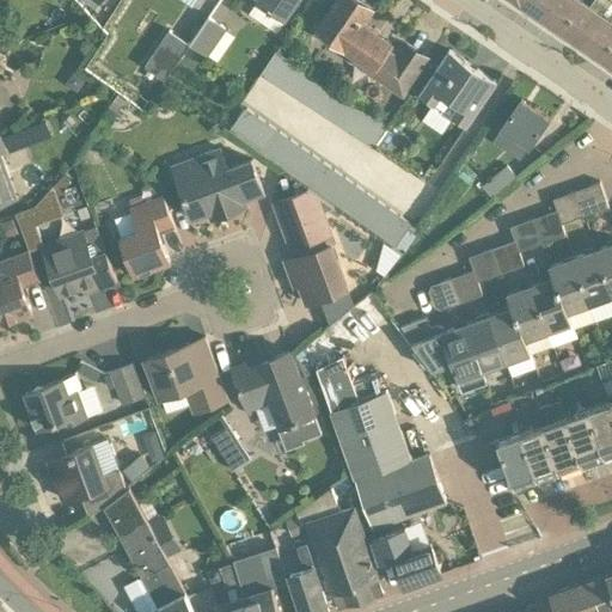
[(255,0),(285,20),(299,0),(255,0)]
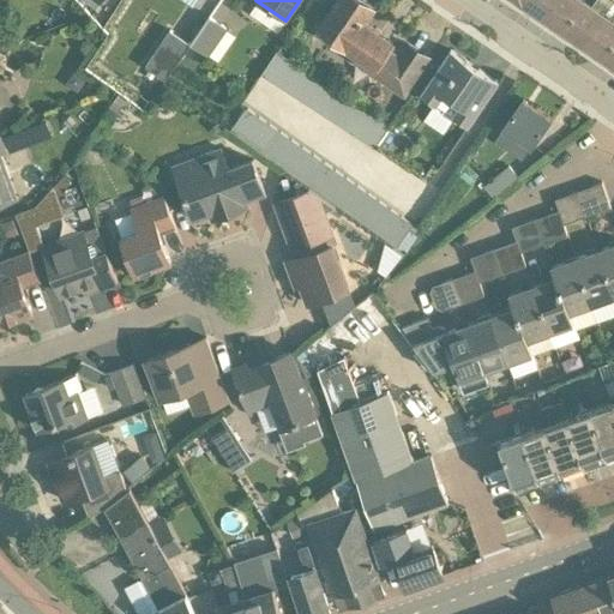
[(362,0),(339,0),(319,30),(375,68),(392,43),(362,24),(372,7),(362,0)]
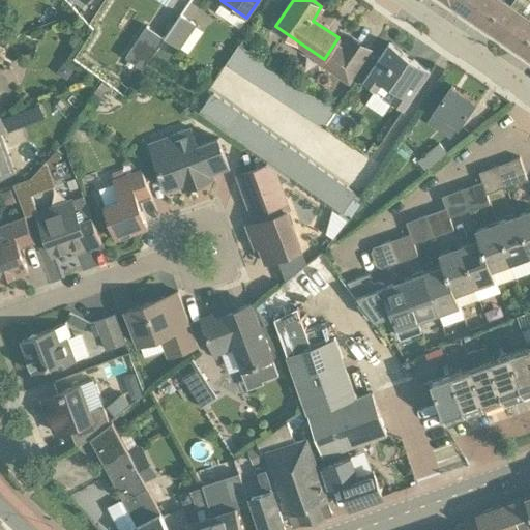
[(529,0),(516,0),(528,9),(529,6),(529,0)]
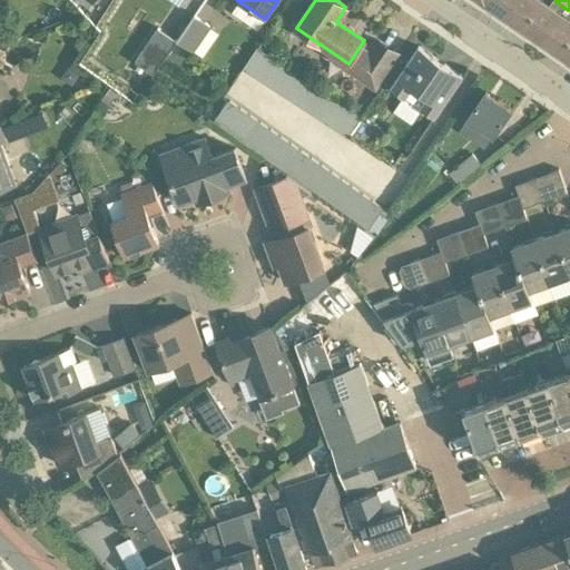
[(194,53),(212,27),(195,16),(176,41),(194,53)]
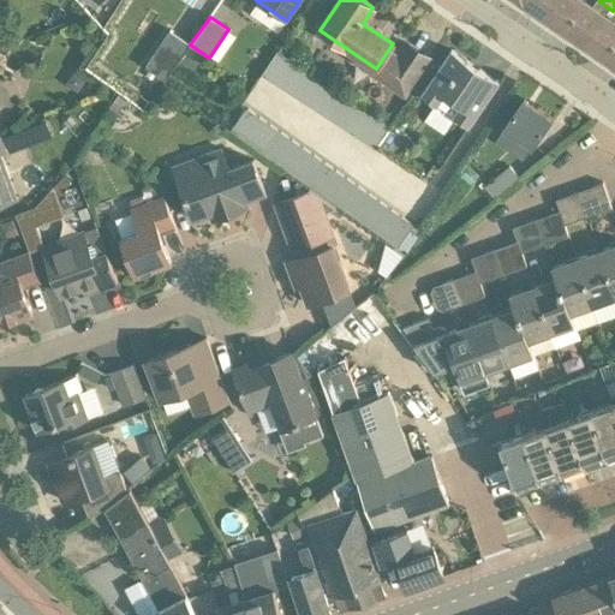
[(165,79),(190,43),(172,30),(147,66),(165,79)]
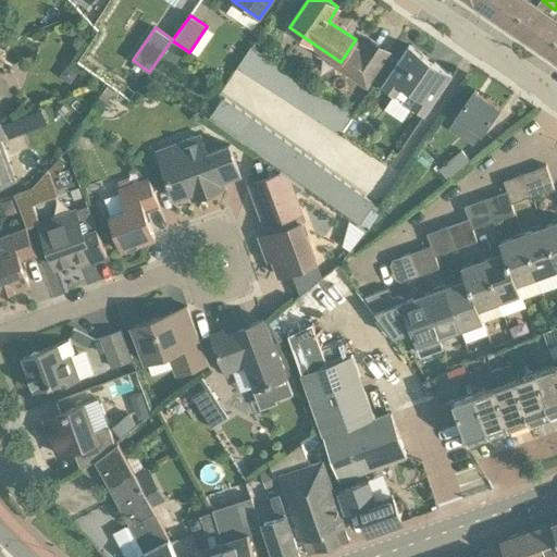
[(368,40),(346,75),(366,88),(388,53),(368,40)]
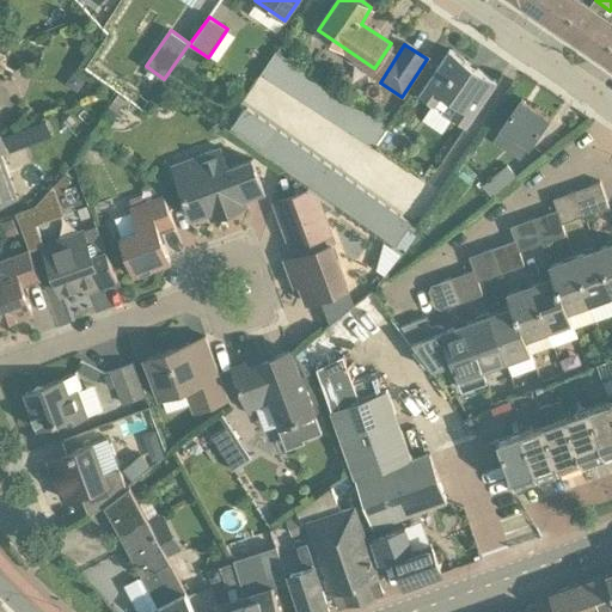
[(466,128),(496,83),(448,50),(418,95),(466,128)]
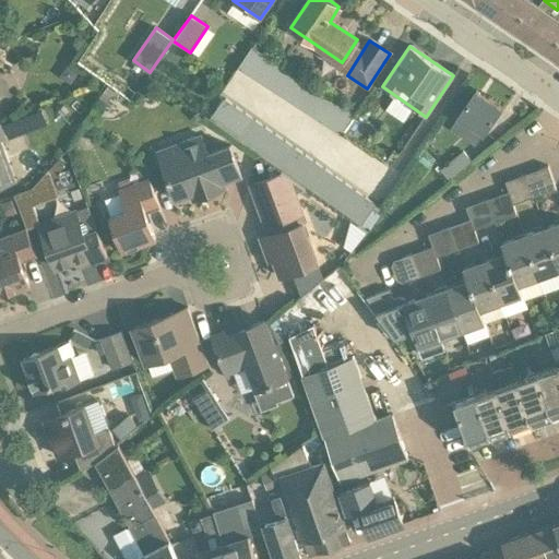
[(239,68),(250,74),(263,54),(252,47),(239,68)]
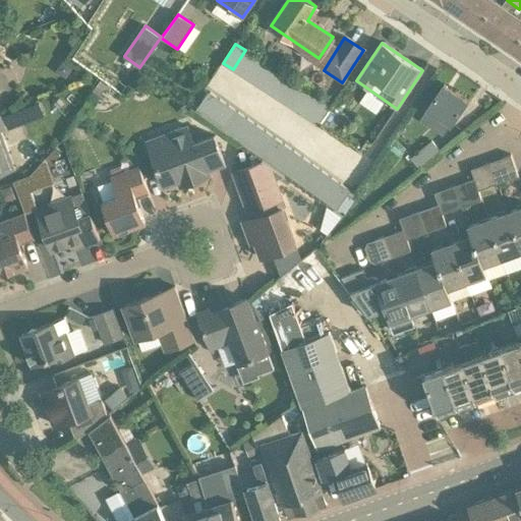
[(242,75),(254,56),(245,50),(233,69),(242,75)]
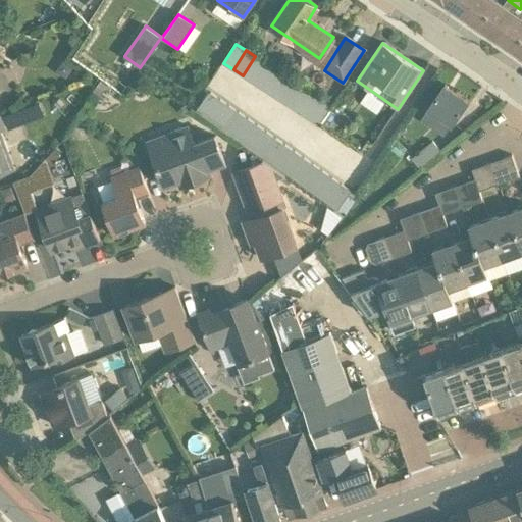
[(255,56),(243,75),(252,83),(265,62),(255,56)]
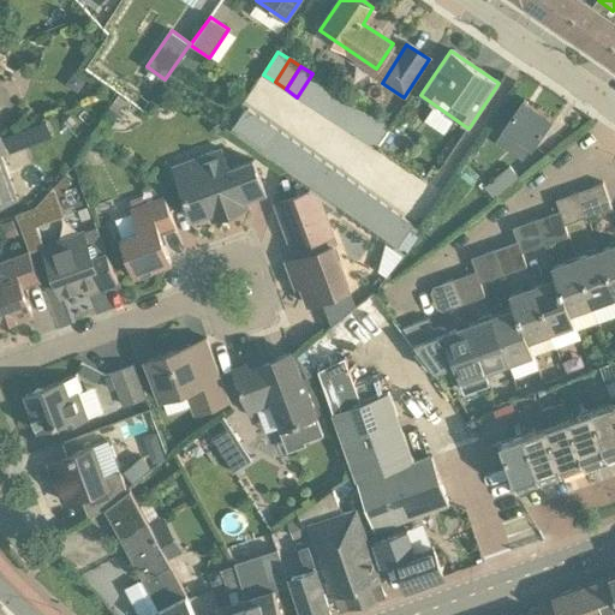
[(72,89),(79,88),(85,81),(73,72),(65,84),(72,89)]
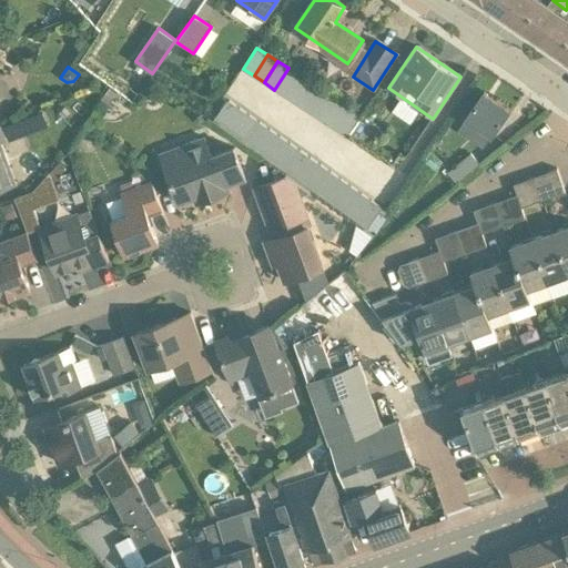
[(288,68),(274,90),(285,97),(298,75),(288,68)]
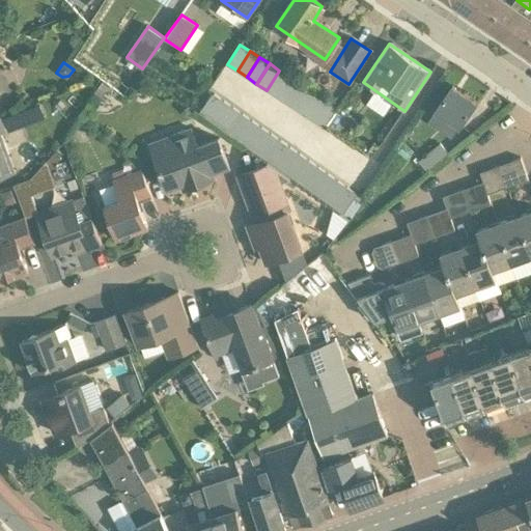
[(279,71),(267,90),(276,96),(289,77),(279,71)]
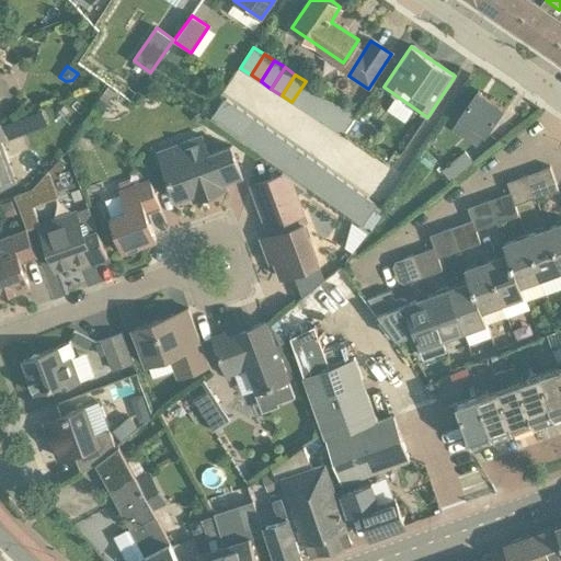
[(306,81),(292,102),(302,107),(316,88),(306,81)]
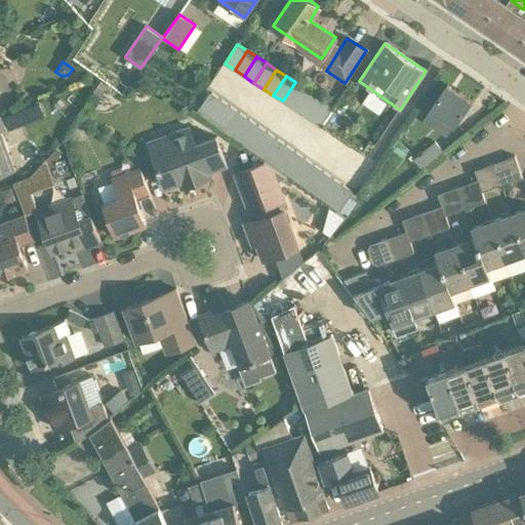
[(295,82),(283,101),(292,108),(305,88),(295,82)]
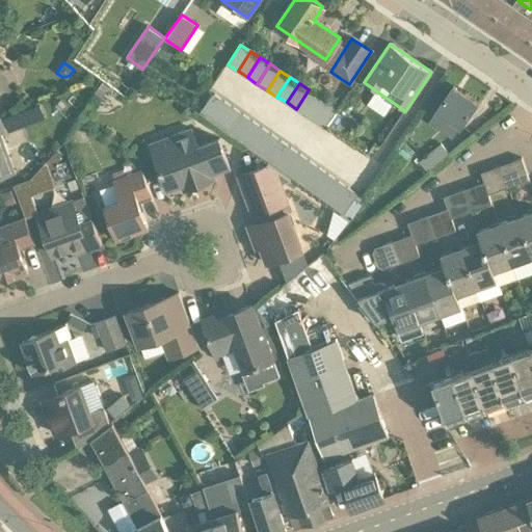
[(101,84),(94,92),(101,98),(107,89),(101,84)]
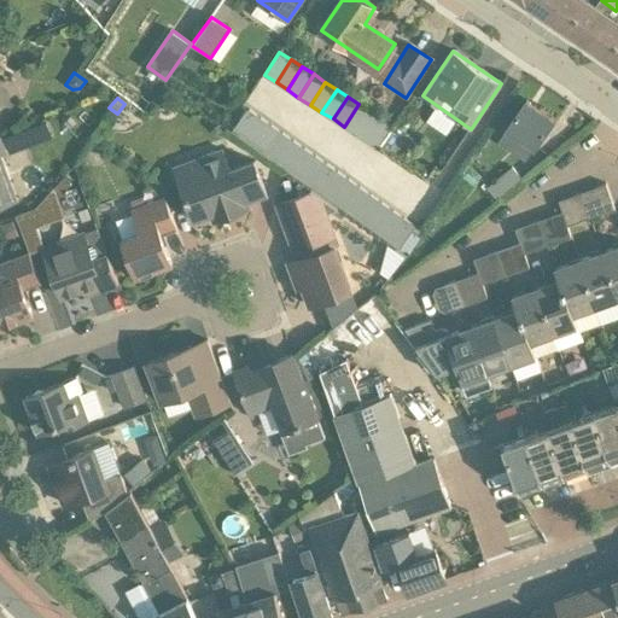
[(524,159),(553,118),(525,100),(499,143),(524,159)]
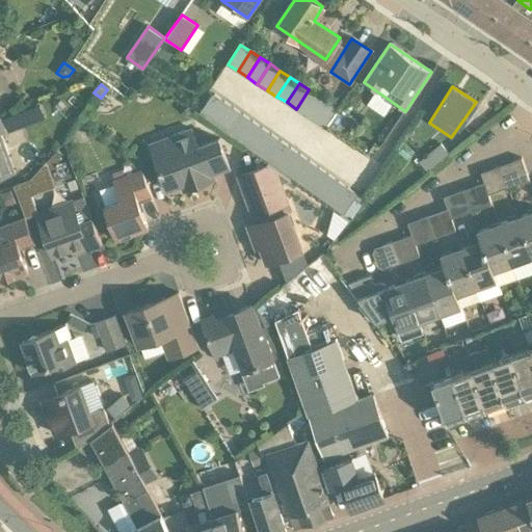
[(309,89),(296,109),(307,115),(319,96),(309,89)]
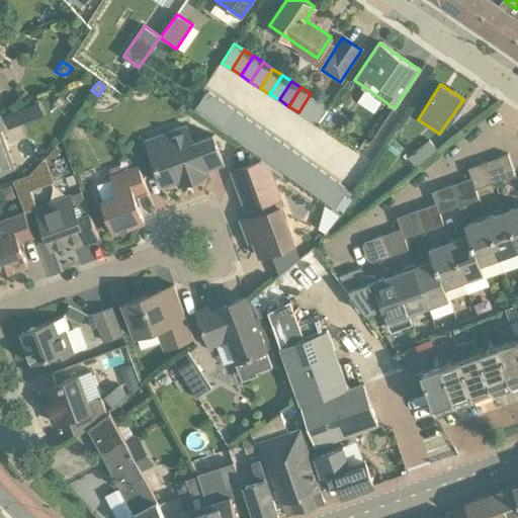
[(203,117),(217,98),(207,92),(194,111),(203,117)]
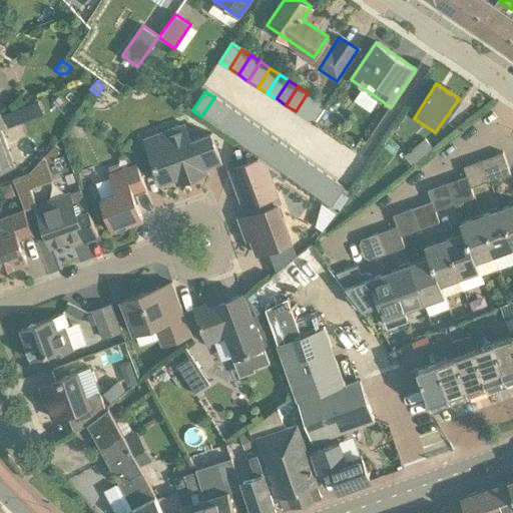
[(308,92),(296,111),(305,117),(317,98),(308,92)]
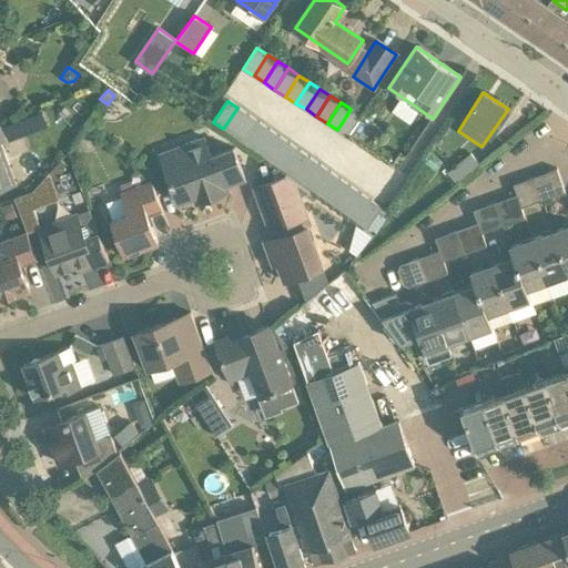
[(237,108),(223,129),(233,137),(249,115),(237,108)]
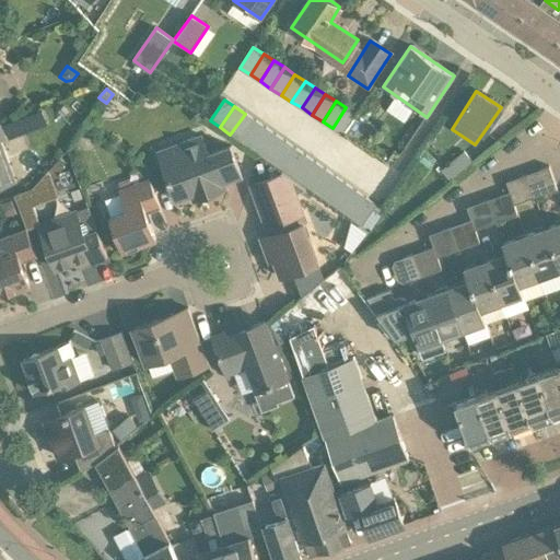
[(346,107),(333,128),(342,135),(356,114),(346,107)]
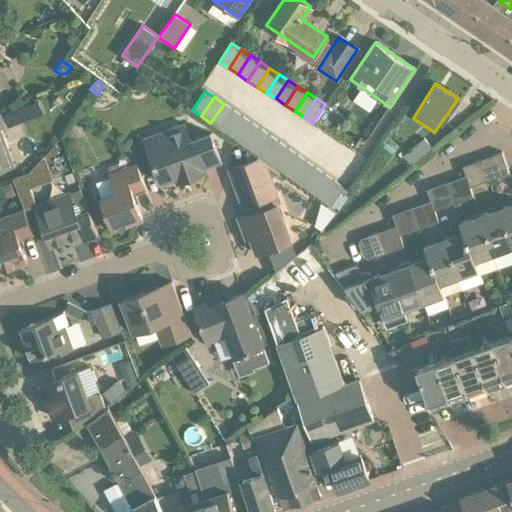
[(40,99),(6,112),(11,126),(45,113),(40,99)]
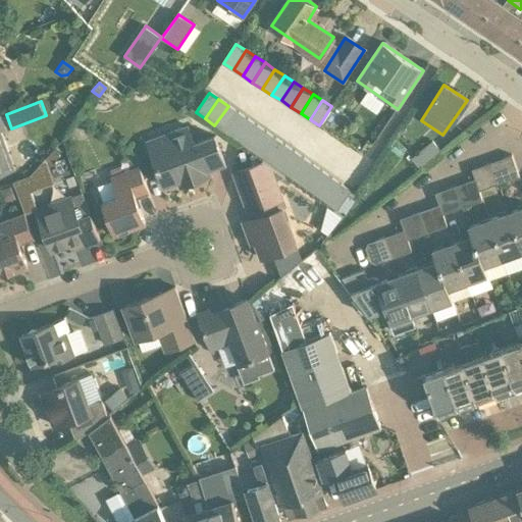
[(228,106),(214,125),(224,132),(238,112),(228,106)]
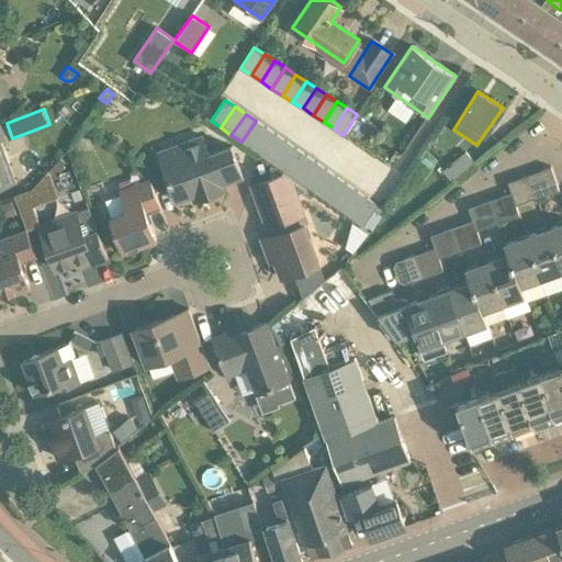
[(256,121),(242,142),(251,149),(266,128),(256,121)]
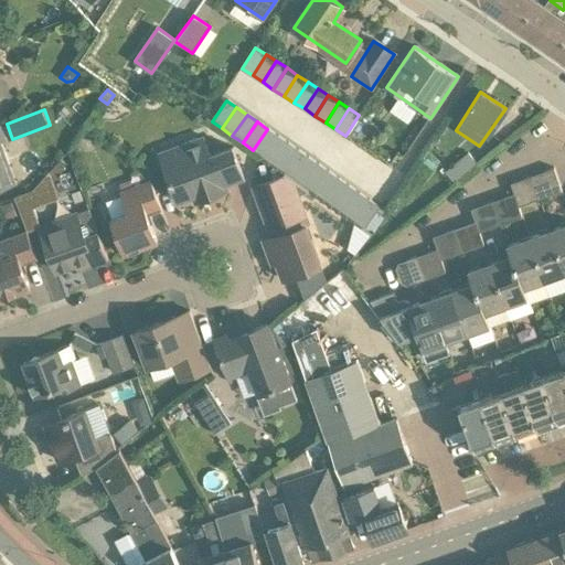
[(20,158),(7,162),(0,144),(0,141),(4,140),(0,128),(0,189),(28,179),(20,158)]
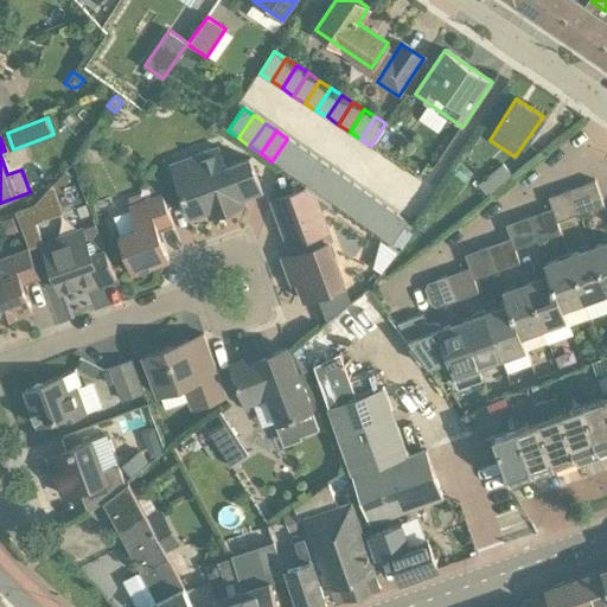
[(223,167),(216,147),(170,165),(190,218),(206,212),(213,215),(240,205),(242,198),(261,191),(248,158),(223,167)]
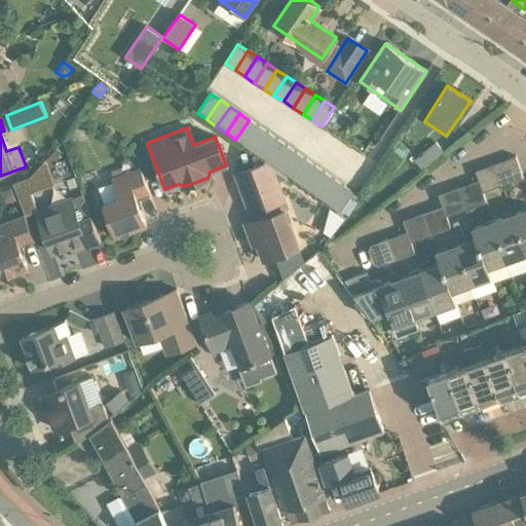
[(276,140),(264,159),(273,165),(287,146),(276,140)]
